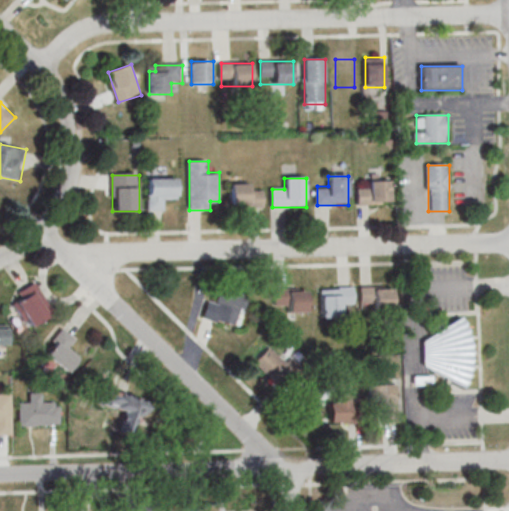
[(149,210),(167,210),(167,200),(178,200),(178,179),(149,179),(149,210)]
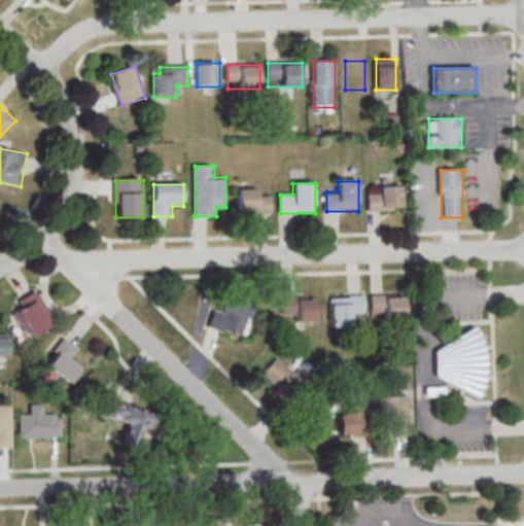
[(370,211),(403,211),(403,187),(380,187),(380,194),(370,194),(370,211)]
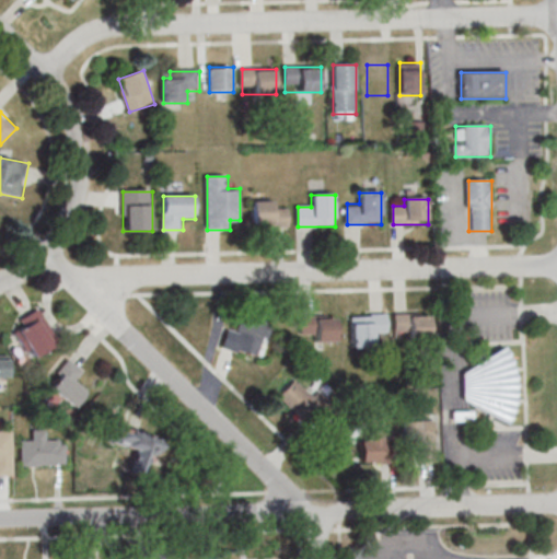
[(254,226),(289,226),(289,209),(278,209),(278,201),(254,201),(254,226)]
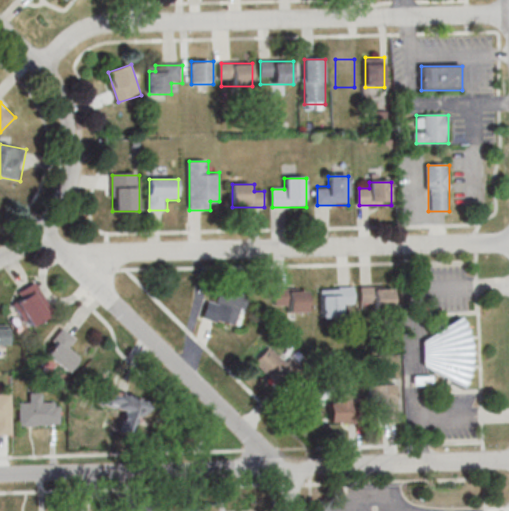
[(55,314),(37,283),(14,297),(32,327),(55,314)]
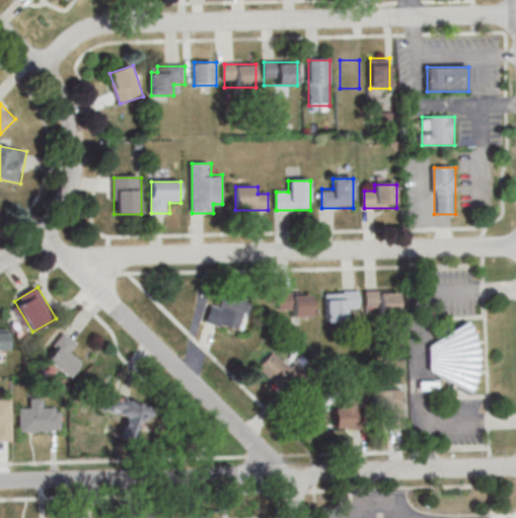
[(242,334),(252,299),(224,291),(220,307),(212,305),(207,323),(242,334)]
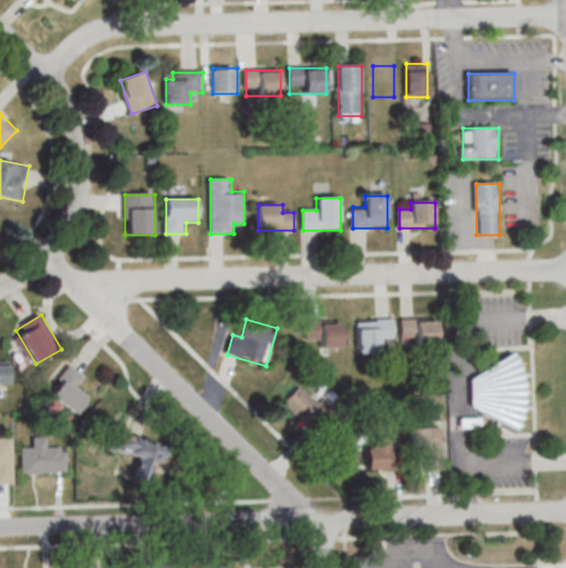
[(358,320),(358,354),(381,354),(381,340),(395,340),(395,320),(358,320)]
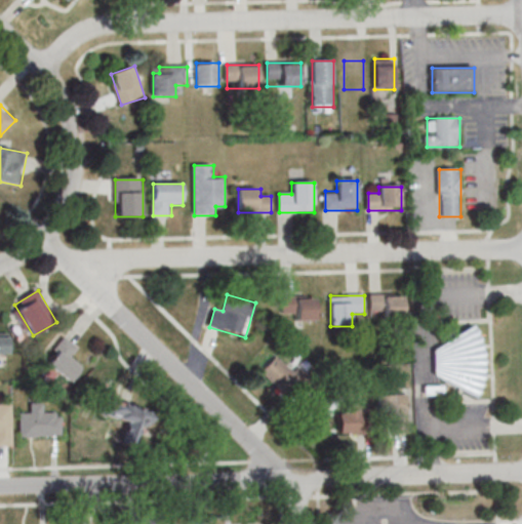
[(371,317),(404,317),(404,295),(371,295),(371,317)]
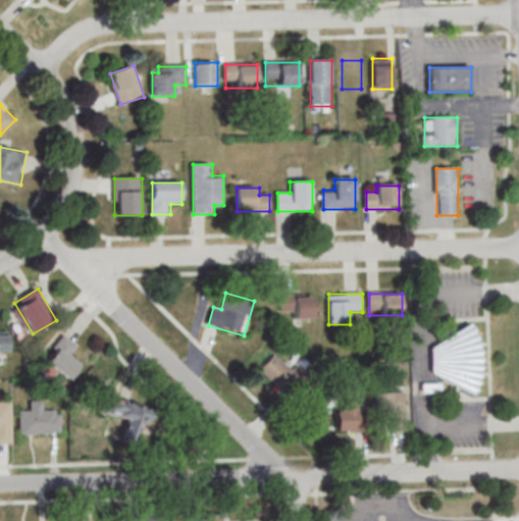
[(315,320),(315,295),(281,295),(281,313),(294,313),(294,320),(315,320)]
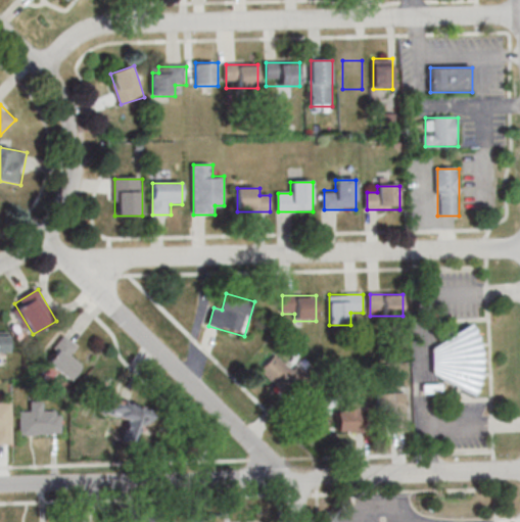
[(431,375),(469,393),(494,340),(457,322),(431,375)]
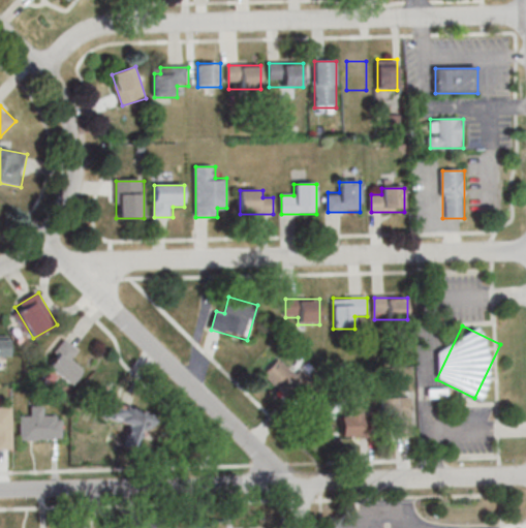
[(0,356),(9,356),(9,336),(0,336),(0,356)]
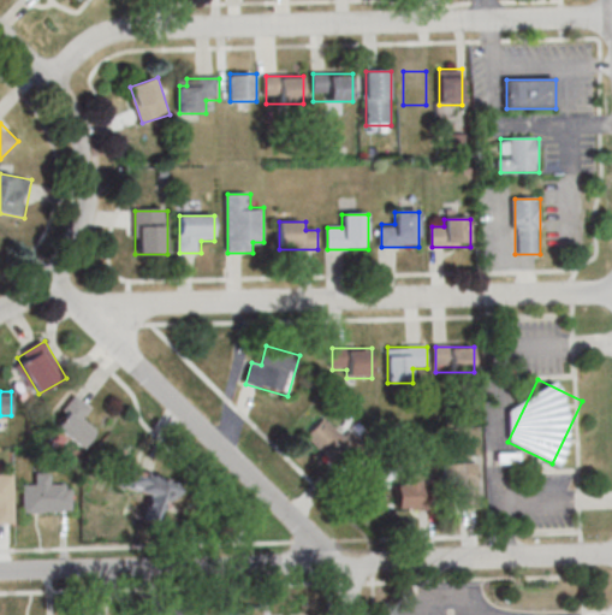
[(83,448),(97,430),(84,420),(93,409),(76,397),(54,426),(83,448)]
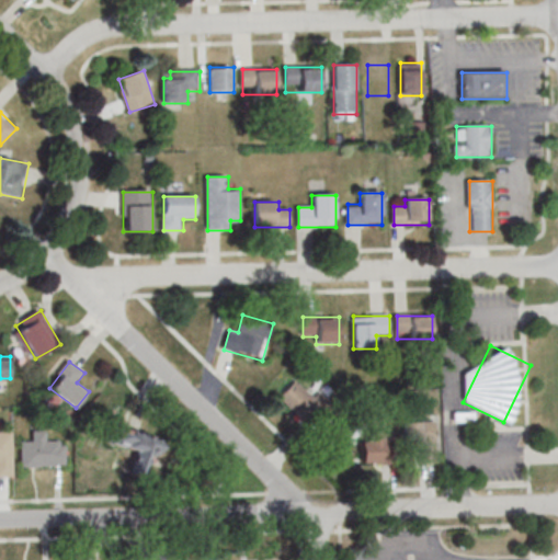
[(297,379),(281,398),(311,427),(329,410),(297,379)]
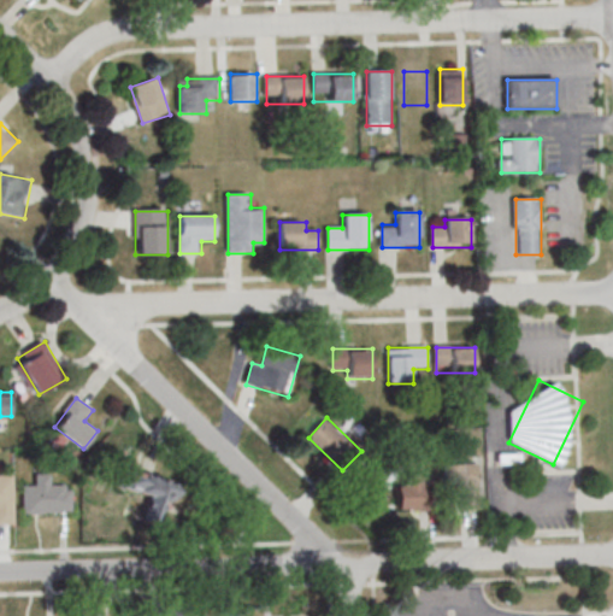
[(448,464),(448,510),(481,510),(481,464),(448,464)]
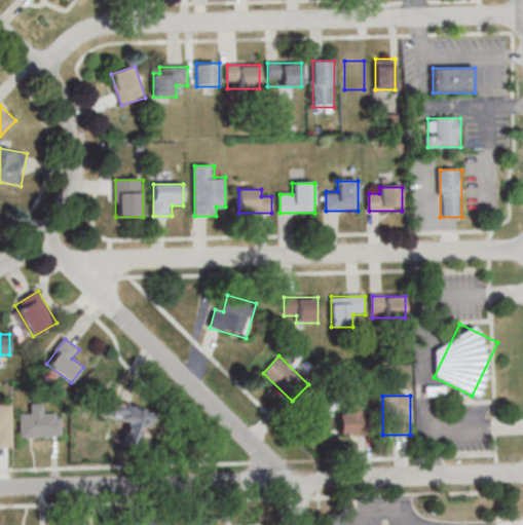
[(127,422),(122,444),(142,449),(152,411),(106,399),(102,415),(127,422)]
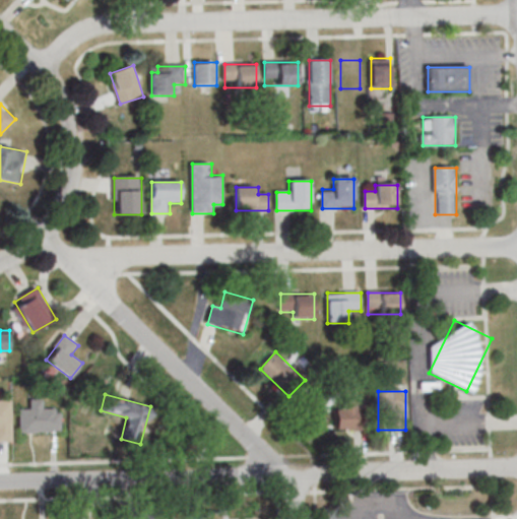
[(21,411),(21,433),(62,433),(62,410),(44,410),(44,399),(31,399),(31,411),(21,411)]
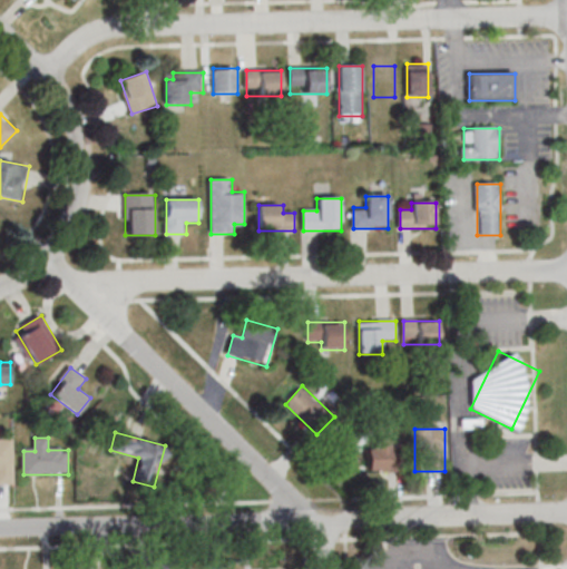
[(0,484),(15,486),(15,440),(0,440),(0,484)]
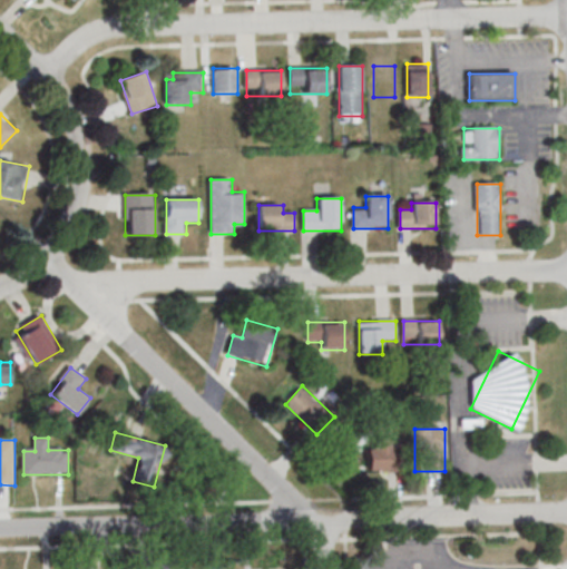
[(391,440),(369,440),(369,471),(391,471),(391,440)]
